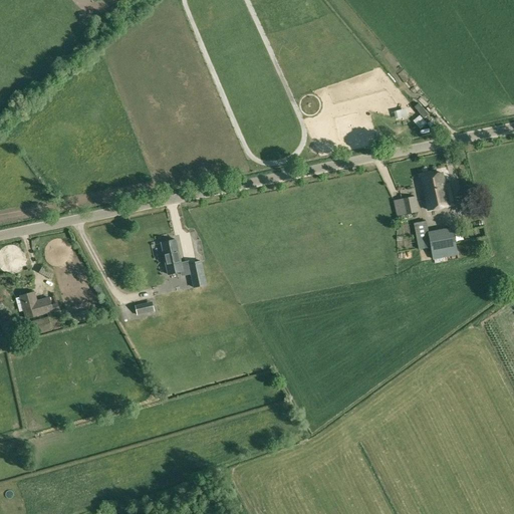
[(427,123),(420,115),(413,120),(420,129),(427,123)]
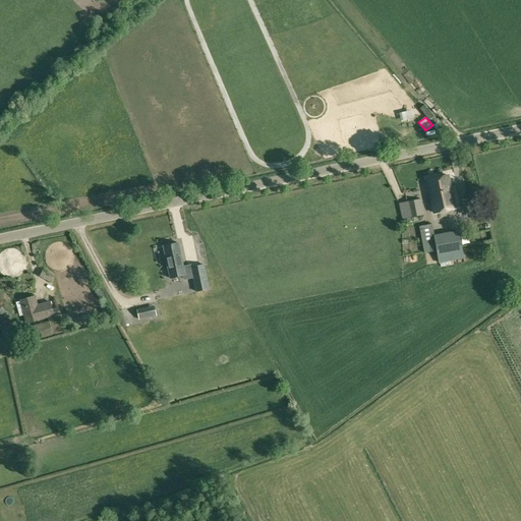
[(433,213),(455,209),(449,175),(426,180),(433,213)]
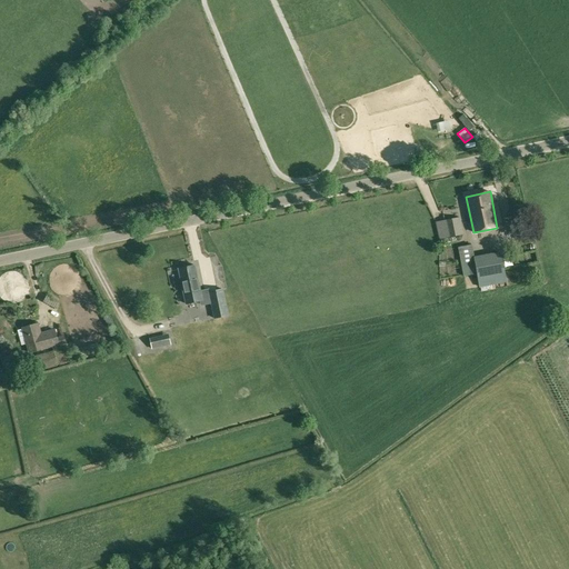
[(447,238),(463,235),(459,217),(442,220),(447,238)]
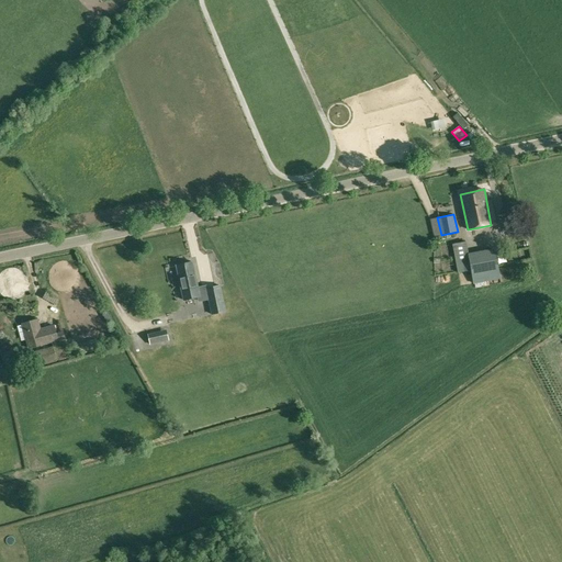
[(454,259),(468,257),(468,254),(464,242),(452,244),(454,259)]
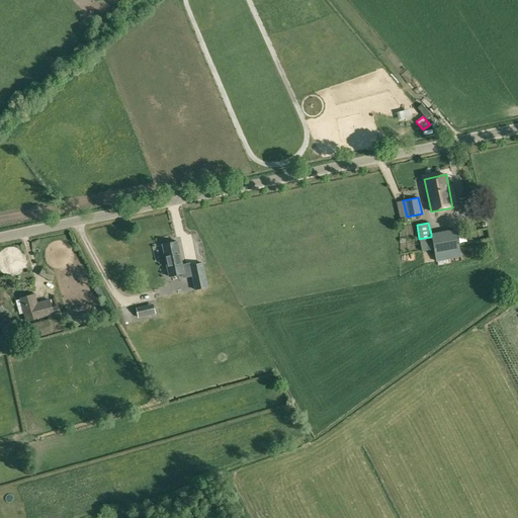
[(455,230),(436,234),(431,234),(436,262),(461,257),(455,230)]
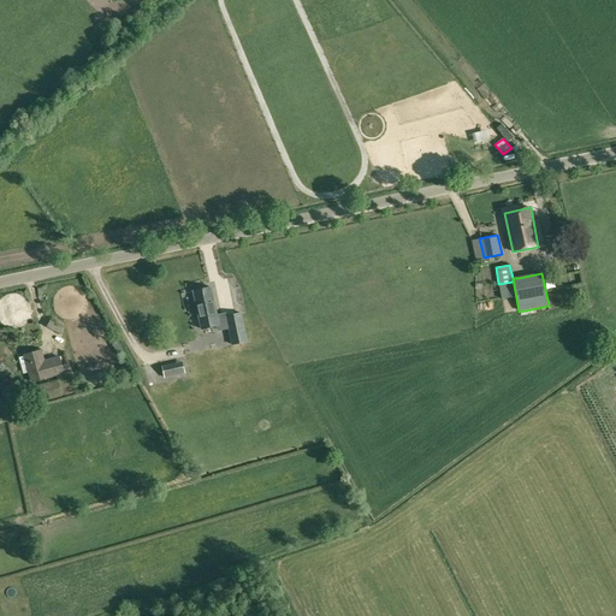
[(211,317),(217,315),(211,286),(193,290),(197,313),(207,311),(208,312),(211,312),(211,317)]
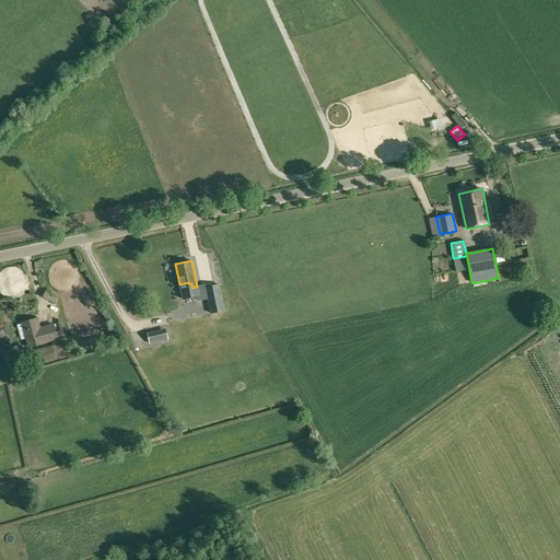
[(188,282),(179,284),(183,299),(198,295),(199,300),(207,299),(208,299),(213,298),(214,305),(223,304),(219,286),(206,289),(206,286),(197,288),(197,287),(191,288),(191,283),(189,283),(188,282)]
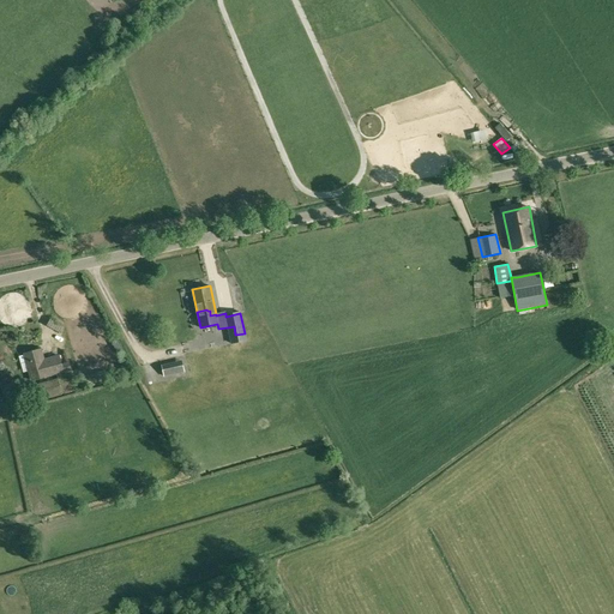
[(234,326),(228,327),(230,344),(246,341),(245,333),(235,335),(234,326)]
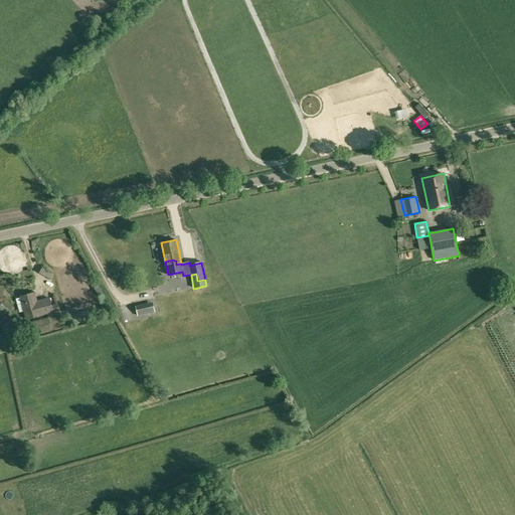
[(26,319),(52,312),(50,306),(48,299),(36,302),(34,293),(20,297),(26,319)]
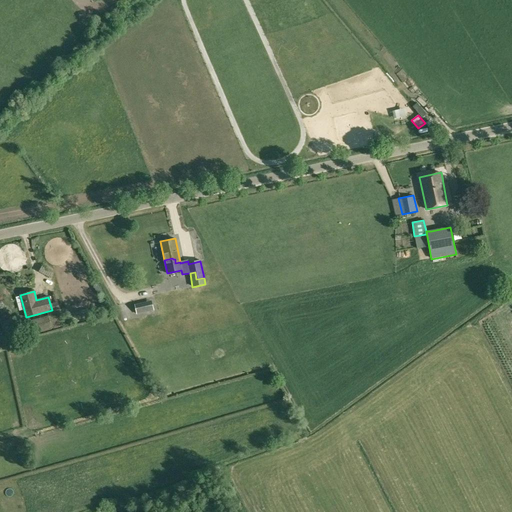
[(57,302),(50,304),(52,310),(58,309),(57,302)]
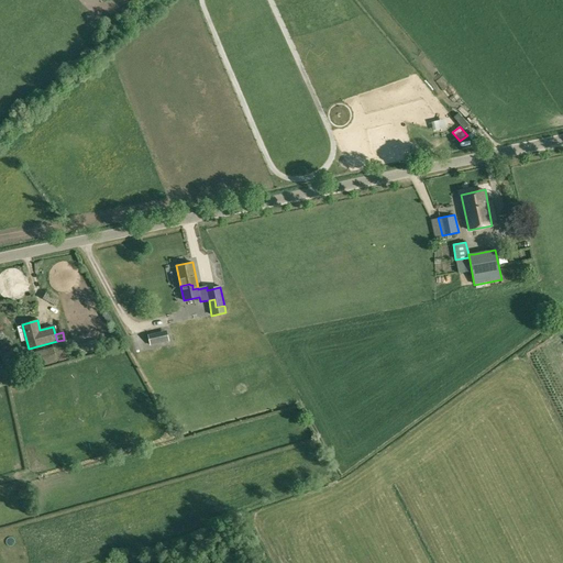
[(162,337),(162,332),(148,334),(151,343),(168,340),(168,335),(162,337)]
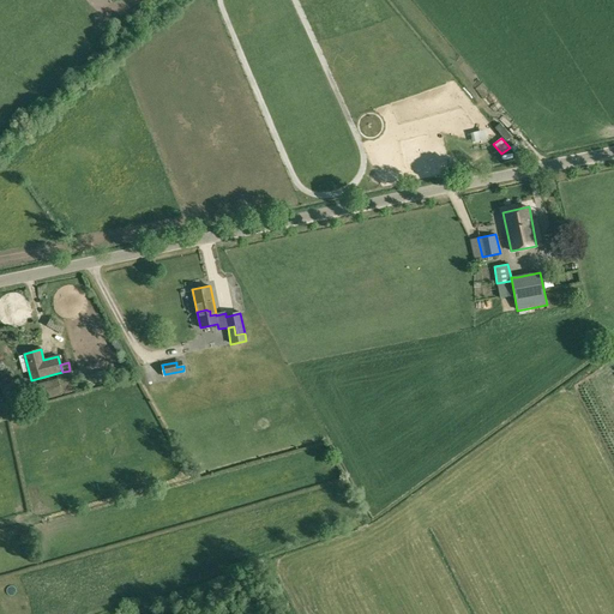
[(36,399),(50,396),(61,393),(58,378),(32,385),(36,399)]
